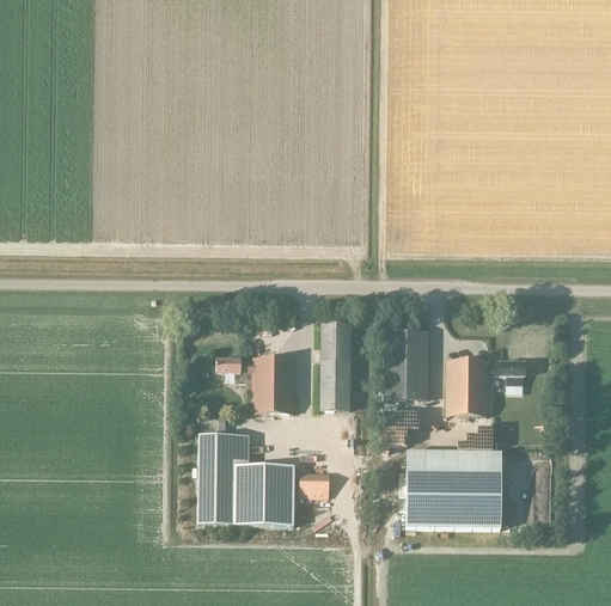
[(248,244),(236,242),(234,249),(246,251),(248,244)]
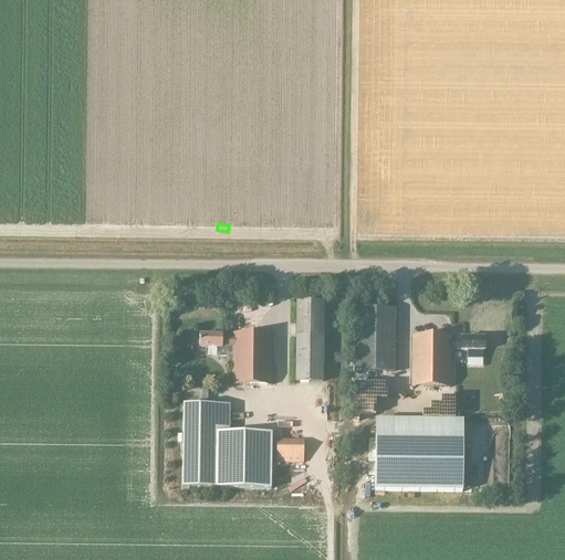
[(297,296),(296,377),(323,377),(324,297),(297,296)]
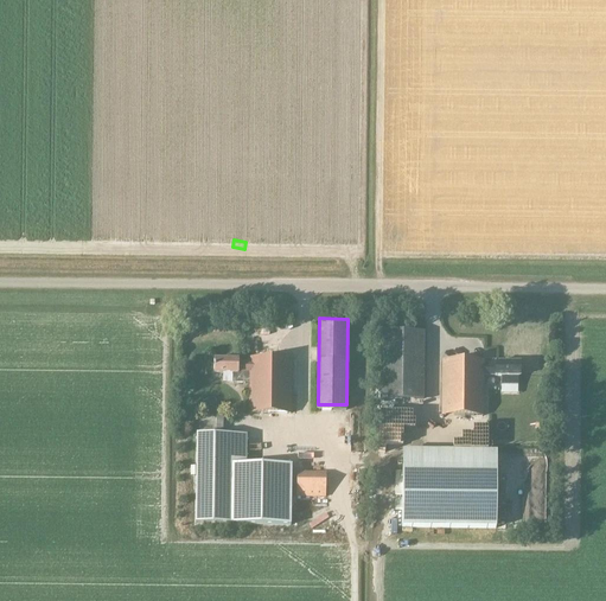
[(382,328),(381,392),(425,394),(425,328),(382,328)]
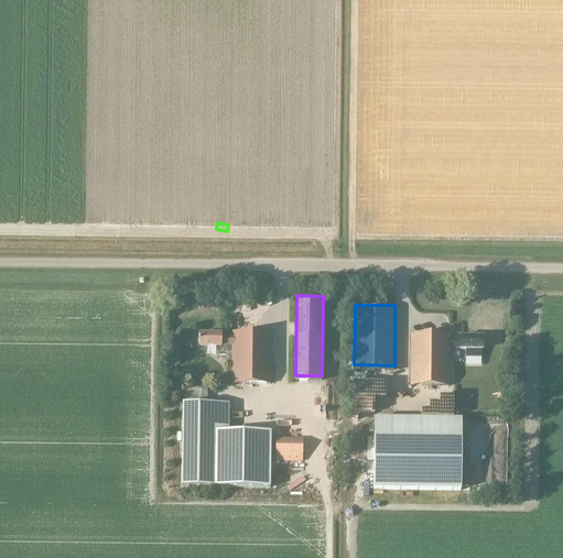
[(199,328),(199,341),(216,341),(216,350),(233,351),(233,378),(270,379),(271,328),(233,327),(233,330),(223,330),(223,329),(199,328)]
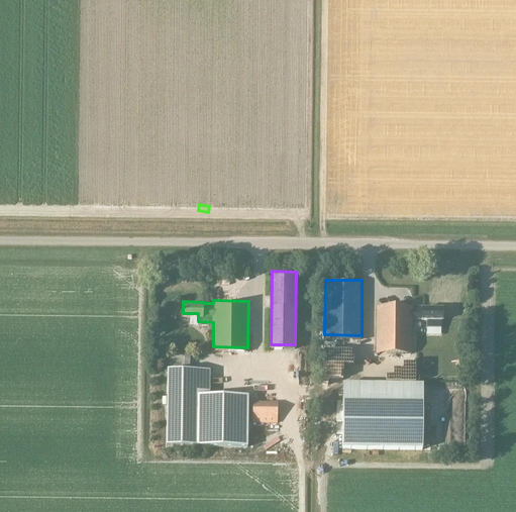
[(443,315),(443,304),(422,303),(378,303),(377,349),(412,349),(412,316),(422,316),(422,315),(427,315),(427,322),(441,322),(441,315),(443,315)]
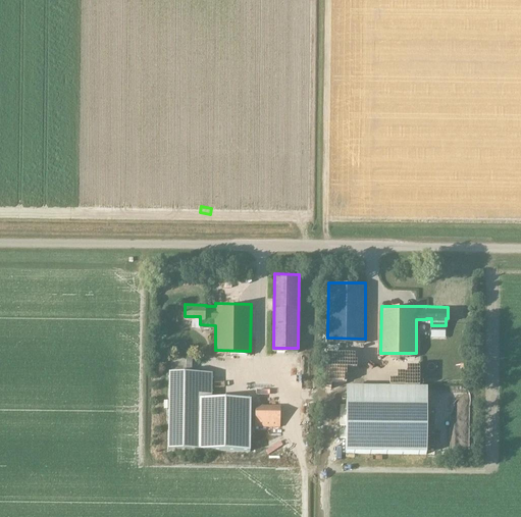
[(168,447),(251,448),(251,396),(199,395),(199,369),(169,369),(168,447)]
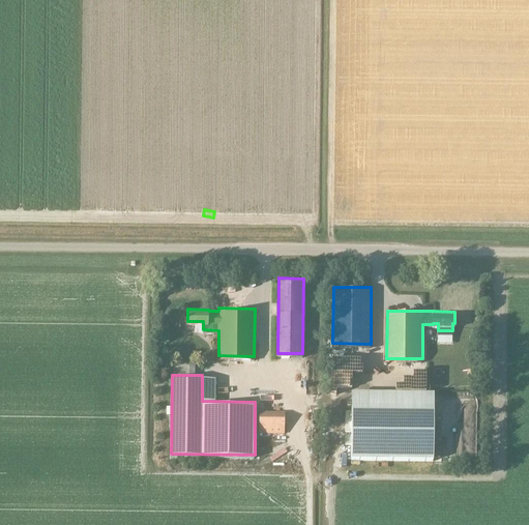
[(434,457),(434,404),(434,389),(352,388),(352,432),(346,432),(346,441),(352,441),(352,456),(434,457)]
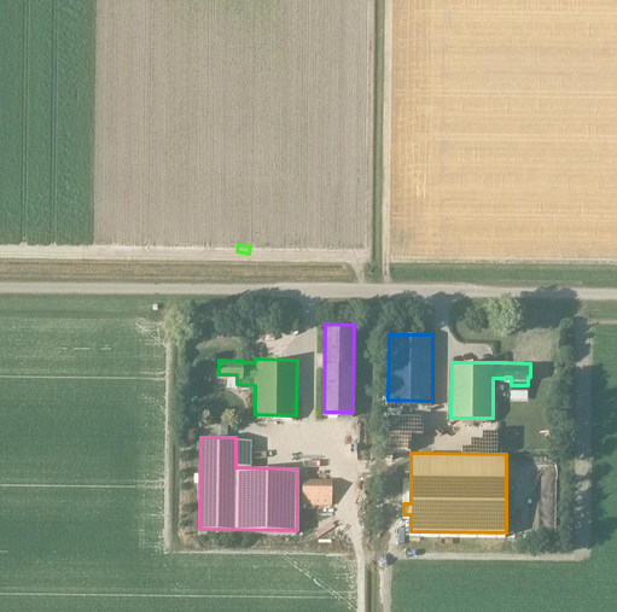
[(332,501),(332,476),(302,474),(302,500),(332,501)]
